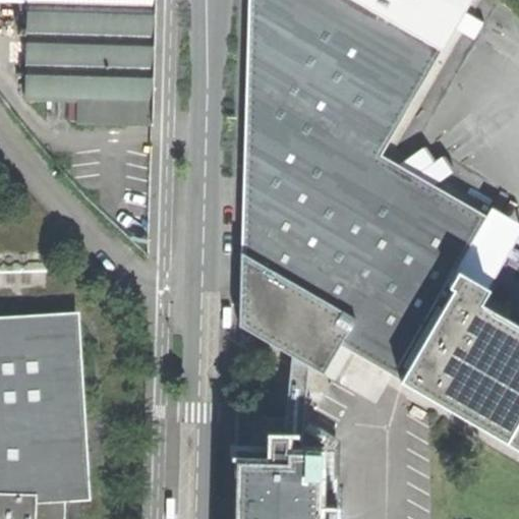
[(238,327),(293,358),(308,366),(335,381),(350,354),(338,347),(341,343),(518,447),(518,325),(474,298),(482,285),(450,266),(481,212),(427,180),(448,168),(441,154),(430,158),(423,143),(393,160),(379,151),(453,22),(472,34),(480,17),(462,8),(466,0),(246,0),(244,112),(238,327)]
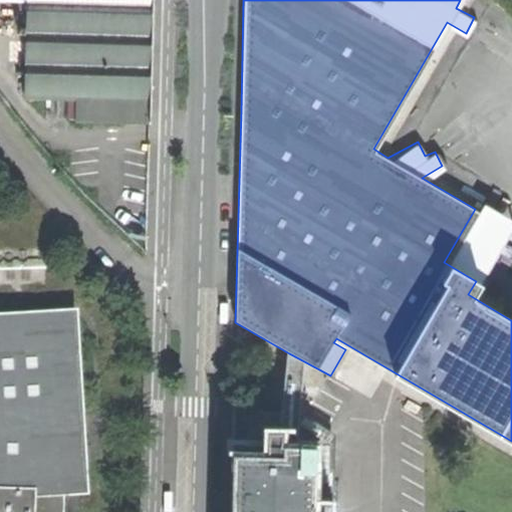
[(77,123),(152,124),(153,92),(155,7),(26,5),(25,100),(77,102),(77,123)]
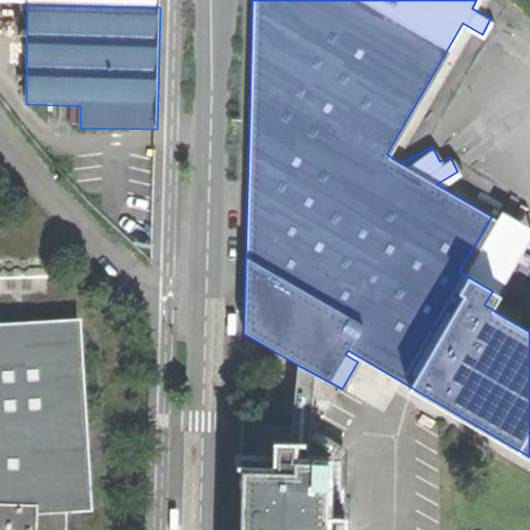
[(0,258),(0,296),(60,295),(59,257),(0,258)]
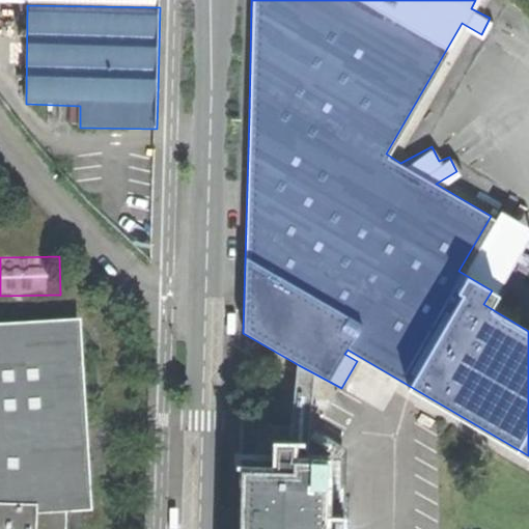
[(237,314),(232,314),(231,336),(241,337),(241,321),(241,314),(237,314)]
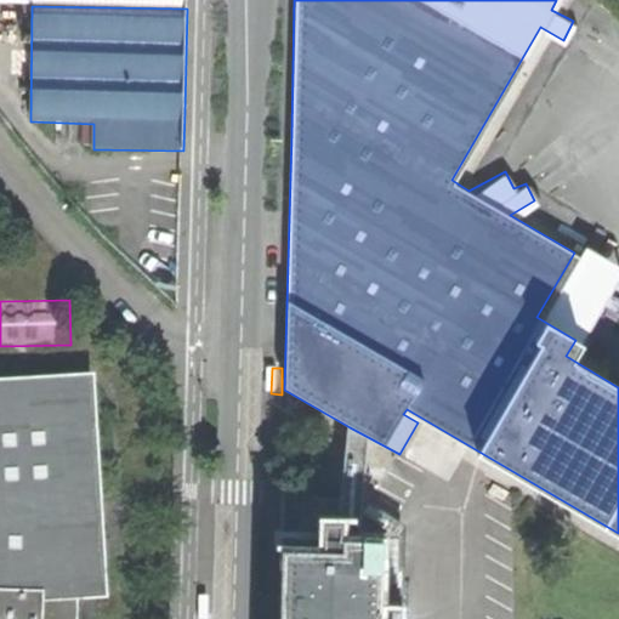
[(78,618),(80,572),(80,546),(94,546),(95,523),(81,523),(84,407),(68,405),(52,403),(29,396),(12,392),(0,390),(0,614),(52,617),(52,618),(78,618)]
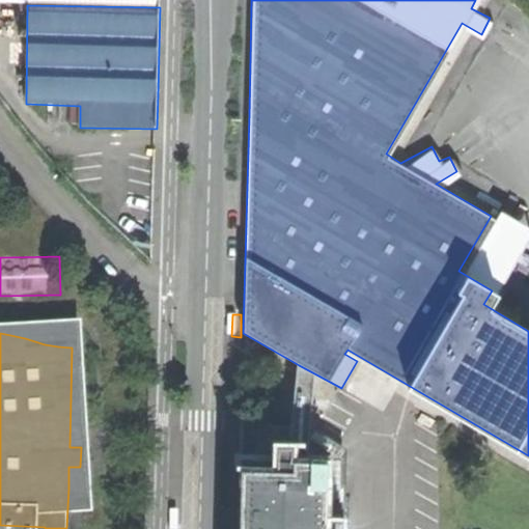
[(291,424),(288,444),(287,457),(308,458),(309,436),(314,373),(299,365),(291,424)]
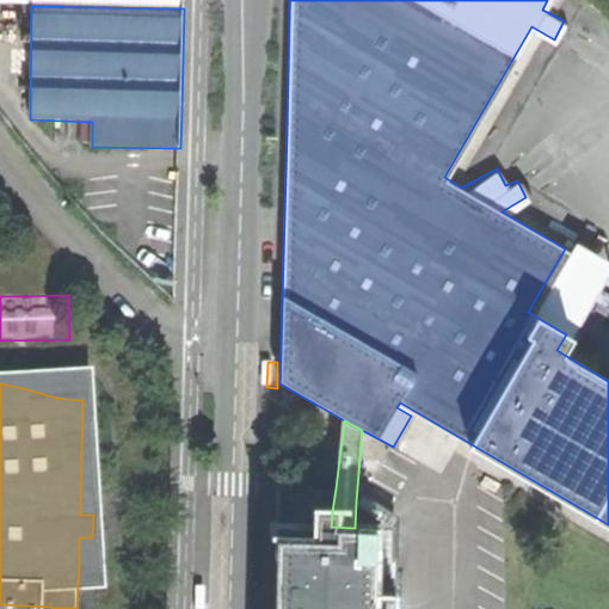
[(288,477),(287,483),(311,483),(315,492),(315,510),(332,511),(336,488),(307,471),(295,479),(288,477)]
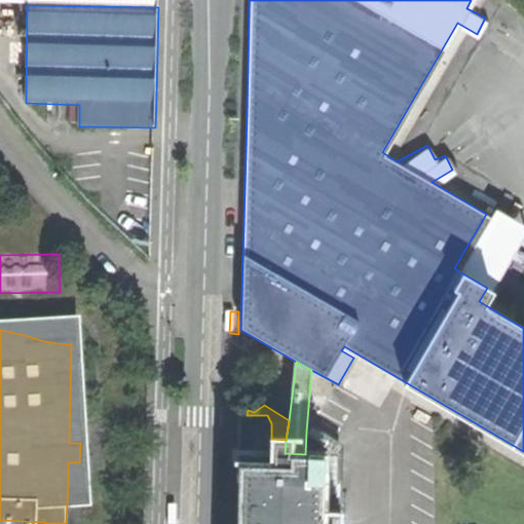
[(336,523),(337,512),(320,511),(321,454),(305,454),(285,453),(286,440),(271,439),(271,423),(267,415),(247,415),(238,415),(235,523),(336,523)]
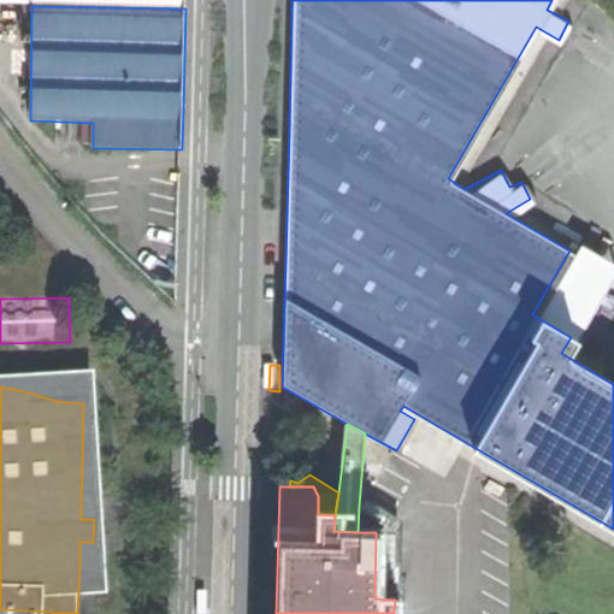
[(396,530),(359,506),(358,532),(376,532),(375,598),(395,600),(396,530)]
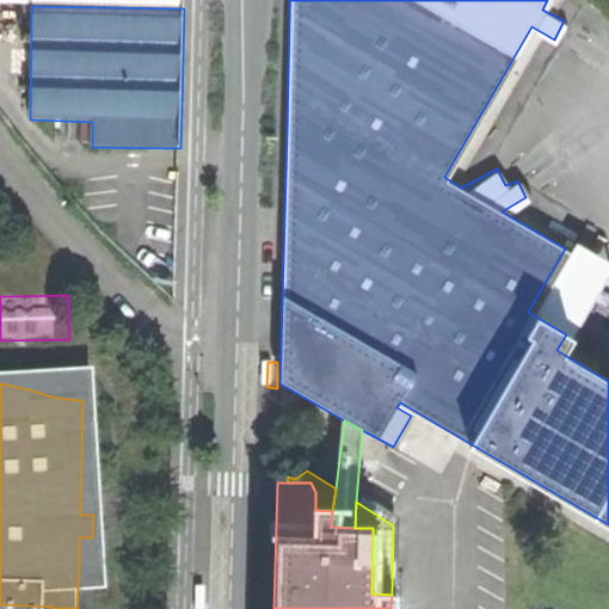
[(209,608),(209,585),(200,585),(198,604),(198,608),(209,608)]
